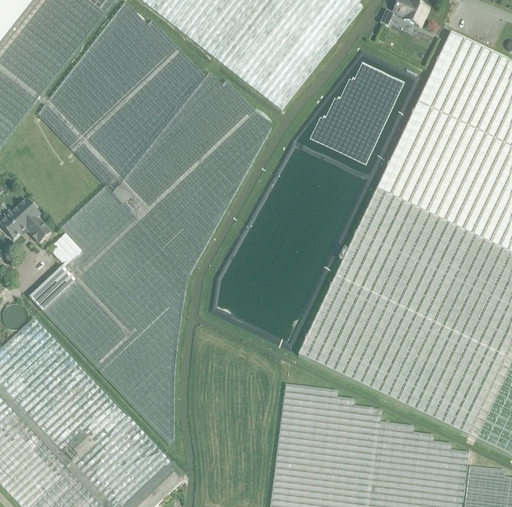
[(33,0),(0,42),(0,144),(37,98),(42,100),(45,101),(43,105),(38,112),(106,184),(61,227),(66,232),(49,247),(64,263),(77,277),(75,279),(42,309),(101,371),(169,443),(173,438),(174,374),(176,348),(186,279),(217,224),(221,215),(223,211),(234,192),(250,163),(271,127),(226,79),(222,83),(209,71),(206,75),(152,19),(147,23),(125,0),(67,73),(52,92),(49,96),(46,94),(41,92),(113,0),(141,0),(218,61),(223,64),(239,76),(254,88),(260,93),(276,105),(280,108),(361,4),(356,0),(33,0)]
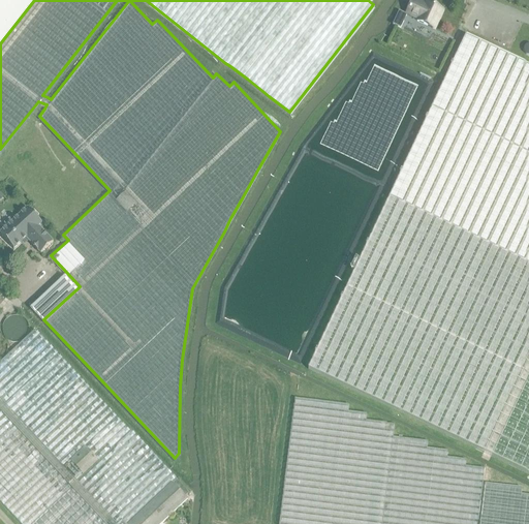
[(0,0),(0,42),(0,43),(34,0),(0,0)]
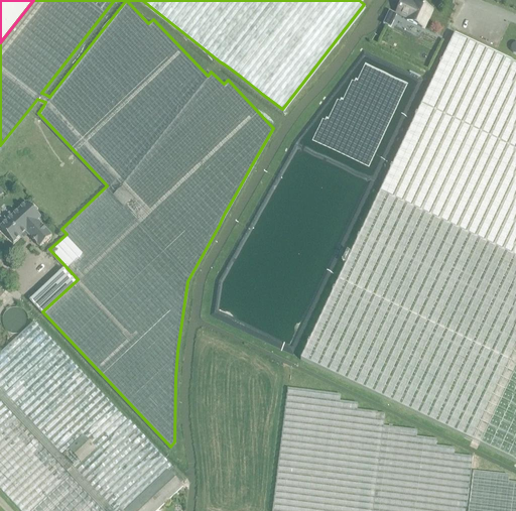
[(422,25),(430,8),(414,0),(413,1),(411,0),(400,0),(396,10),(406,15),(405,17),(422,25)]
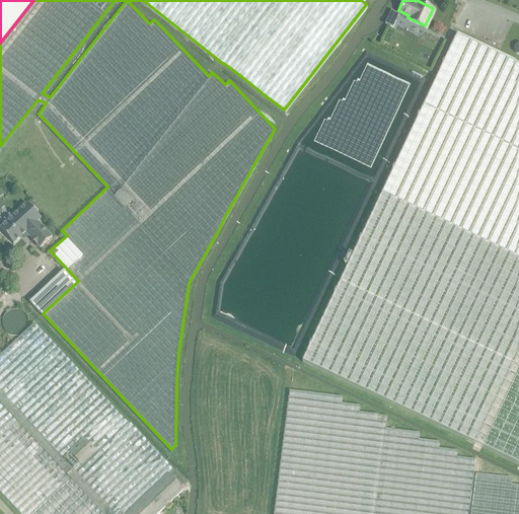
[(391,7),(385,20),(392,23),(398,11),(391,7)]
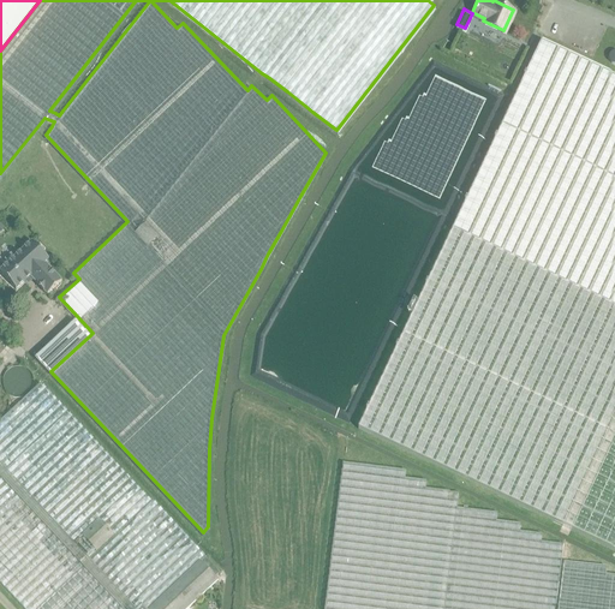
[(614,71),(542,36),(358,424),(451,467),(614,545),(614,71)]
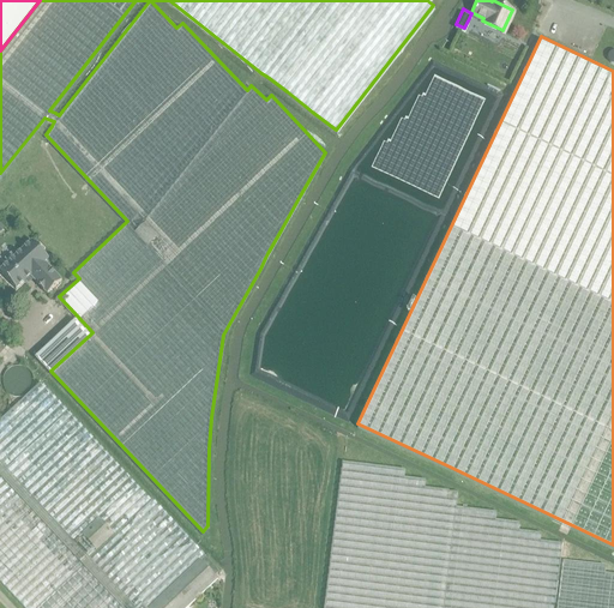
[(43,286),(47,289),(61,276),(44,258),(48,254),(32,236),(14,253),(11,250),(4,256),(7,259),(0,265),(0,268),(16,284),(30,271),(37,278),(36,280),(43,287),(43,286)]
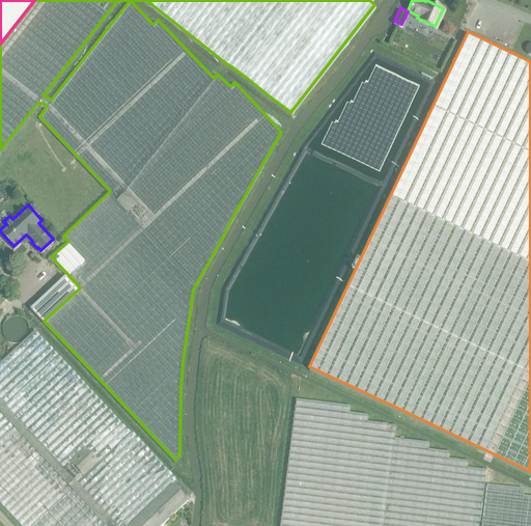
[(30,306),(44,321),(78,289),(80,287),(66,273),(63,275),(30,306)]
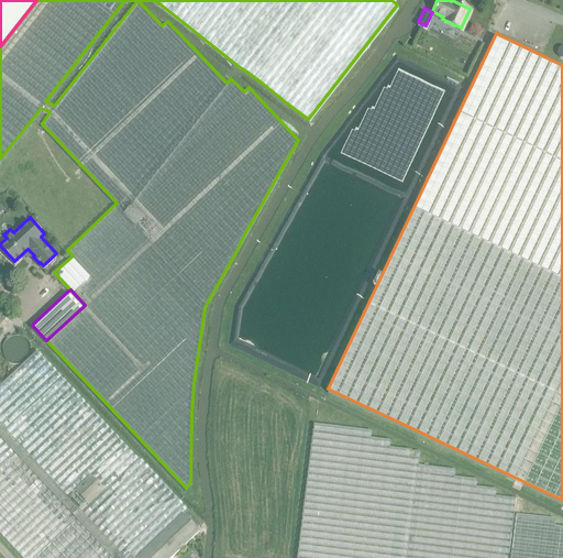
[(134,557),(133,556),(187,506),(139,456),(138,456),(87,402),(36,349),(0,382),(0,529),(0,531),(25,557),(134,557)]
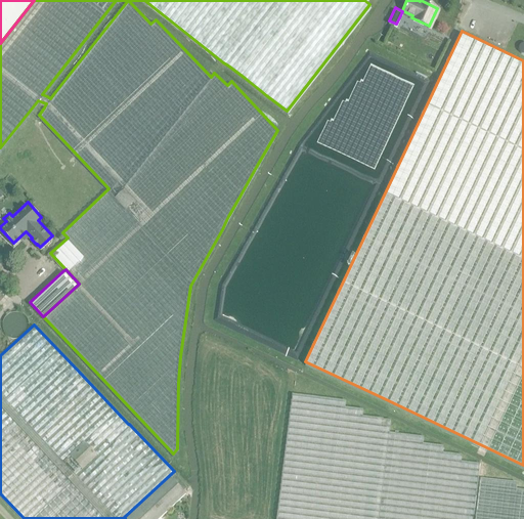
[(471,518),(479,461),(461,458),(462,451),(442,449),(443,443),(423,440),(424,434),(389,429),(390,417),(362,414),(363,406),(345,404),(346,397),(292,391),(277,506),(275,518),(471,518)]
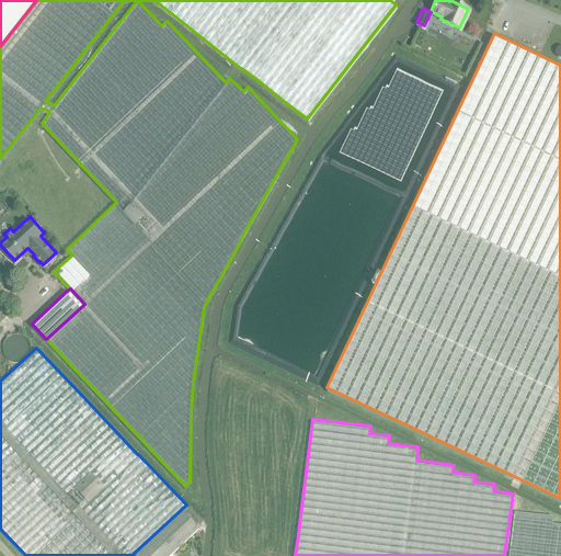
[(175,555),(172,552),(198,528),(195,524),(201,519),(186,505),(133,554),(134,555),(175,555)]
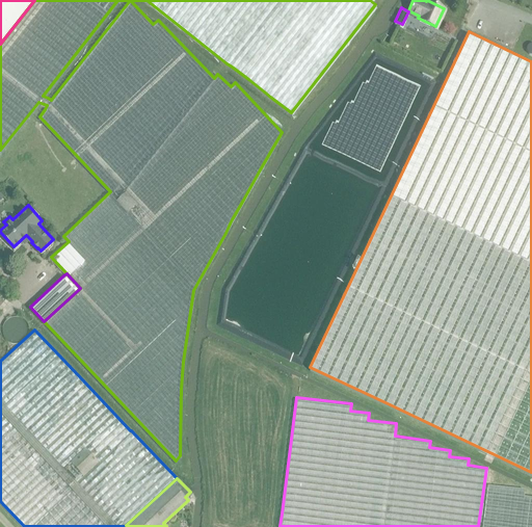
[(531,526),(531,495),(524,494),(525,488),(487,482),(481,526),(531,526)]
